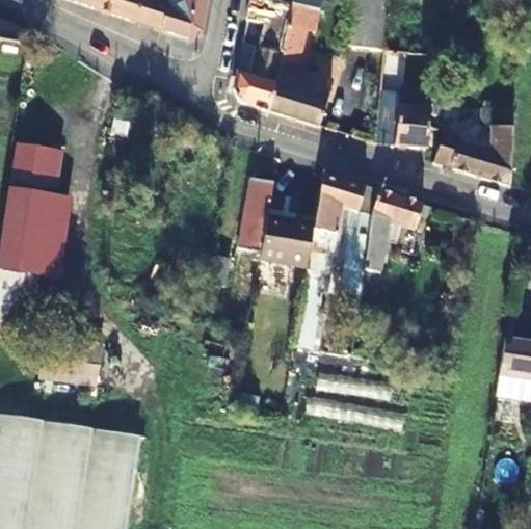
[(71,0),(162,32),(165,3),(155,0),(71,0)]
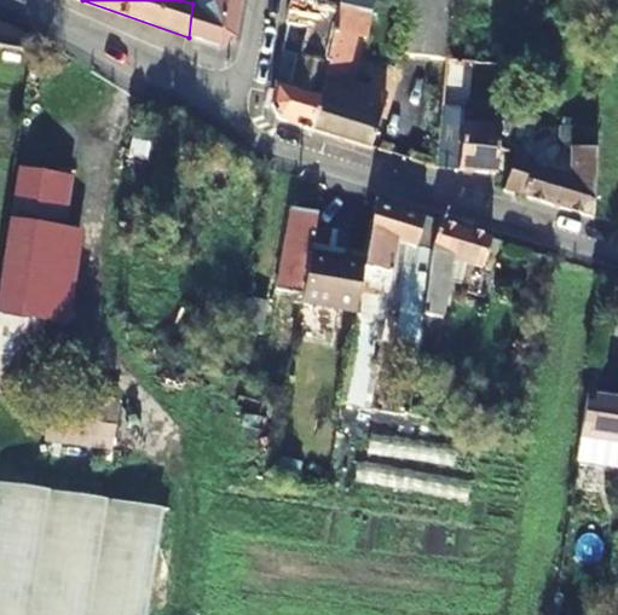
[(236,36),(242,0),(192,0),(192,4),(189,38),(217,47),(236,36)]
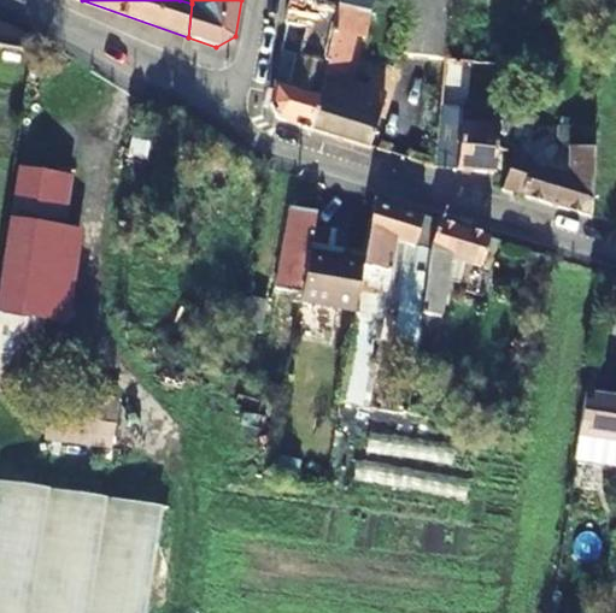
[(312,128),(338,4),(329,3),(327,0),(292,0),(287,25),(305,29),(300,52),(283,49),(273,102),(279,117),(312,128)]
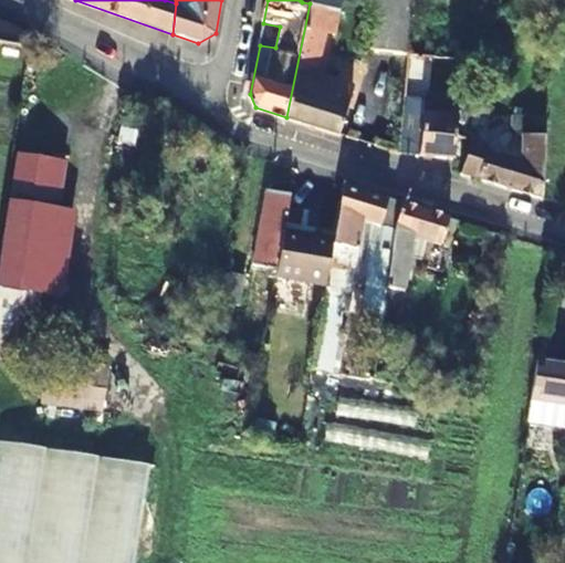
[(311,0),(310,3),(342,9),(343,0),(311,0)]
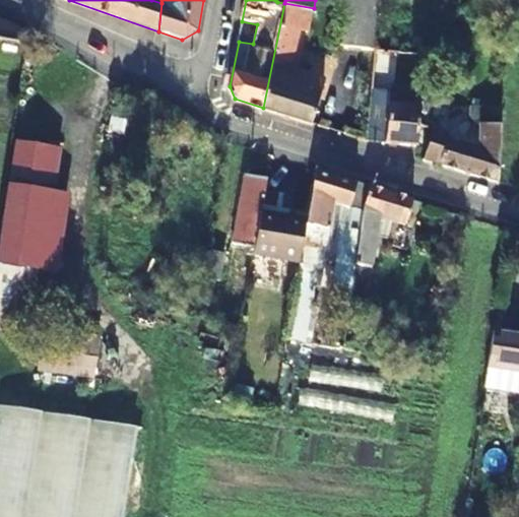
[(302,33),(309,34),(314,8),(284,3),(263,108),(311,123),(321,84),(289,74),(302,33)]
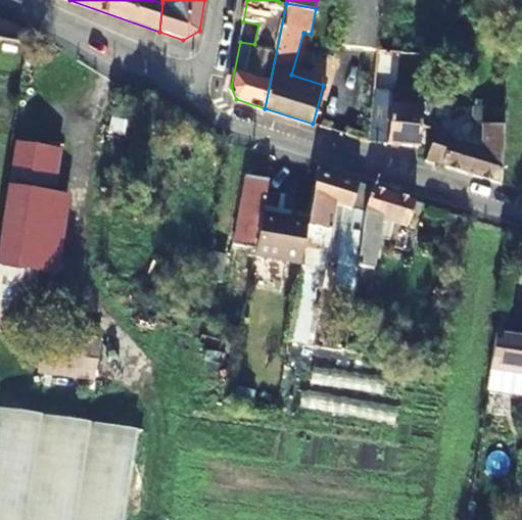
[(21,30),(0,18),(0,46),(17,54),(21,30)]
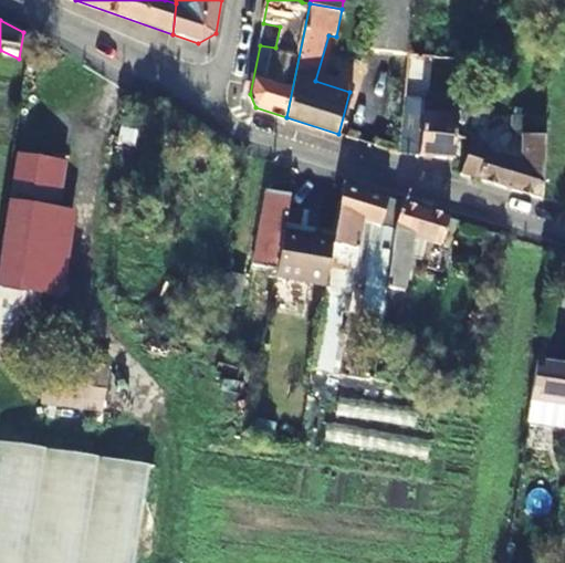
[(424,94),(404,93),(401,111),(398,150),(452,159),(456,133),(459,96),(424,94)]
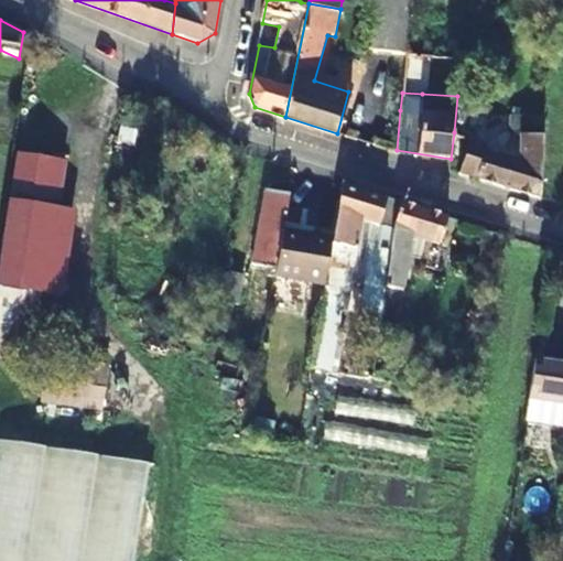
[(125,104),(121,129),(138,131),(141,106),(125,104)]
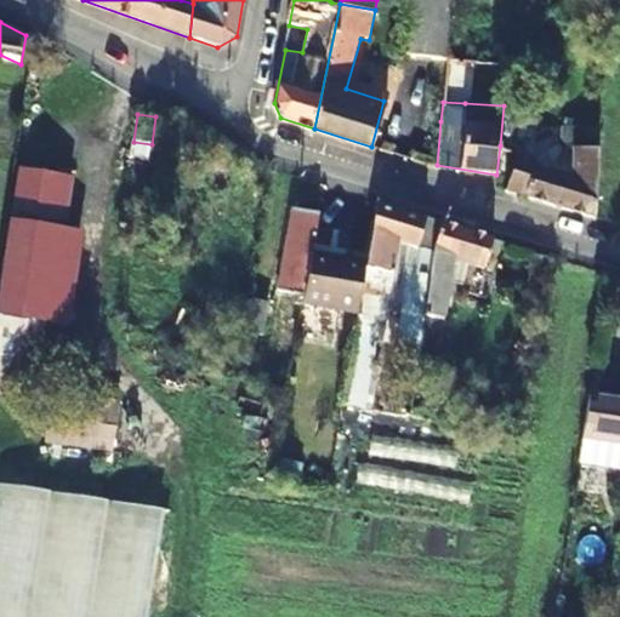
[(500,146),(496,175),(495,186),(595,215),(599,129),(566,125),(559,143),(551,141),(535,149),(534,156),(500,146)]
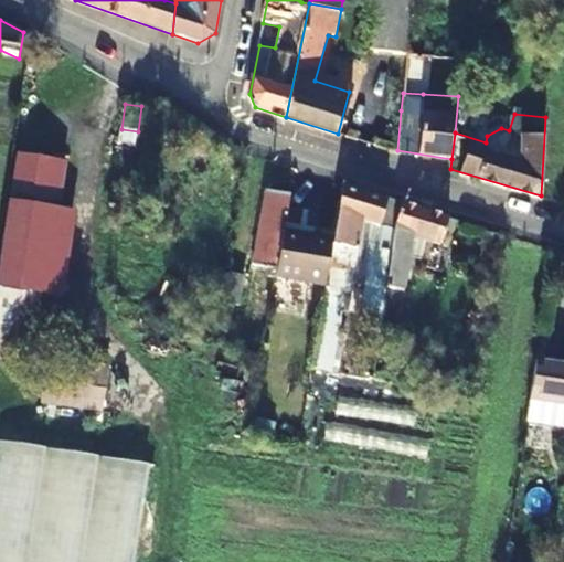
[(343,183),(330,262),(352,265),(354,250),(359,250),(363,223),(381,228),(389,198),(343,183)]
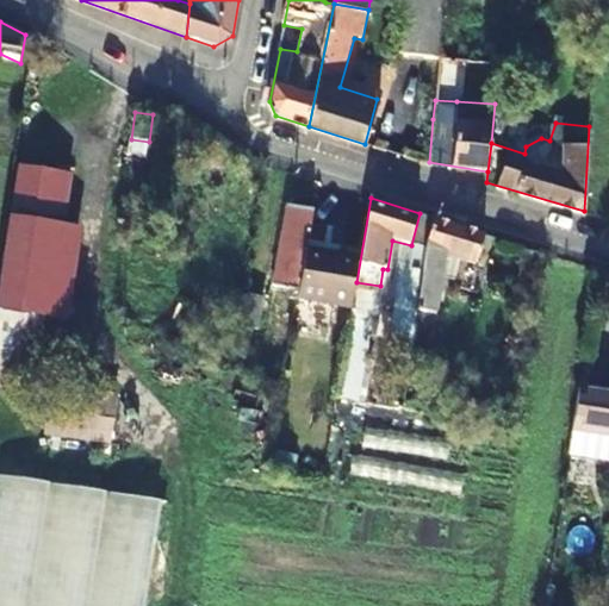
[(308,244),(314,206),(286,201),(272,282),(289,286),(287,294),(299,298),(300,295),(308,244)]
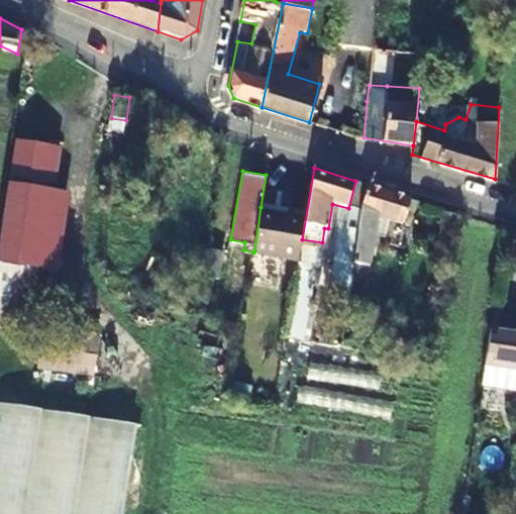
[(368,185),(359,212),(352,264),(368,265),(372,234),(375,234),(378,216),(404,224),(411,199),(368,185)]
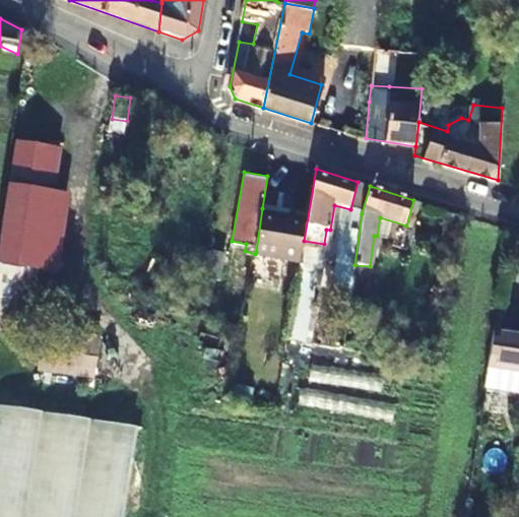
[(50,193),(10,188),(0,255),(0,262),(40,268),(50,193)]
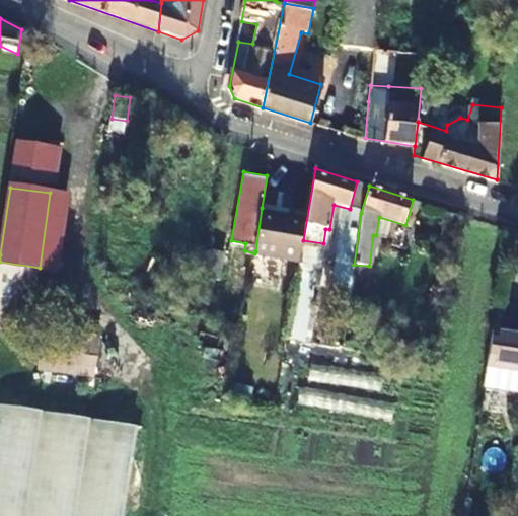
[(303,240),(307,219),(262,208),(255,251),(299,263),(303,240)]
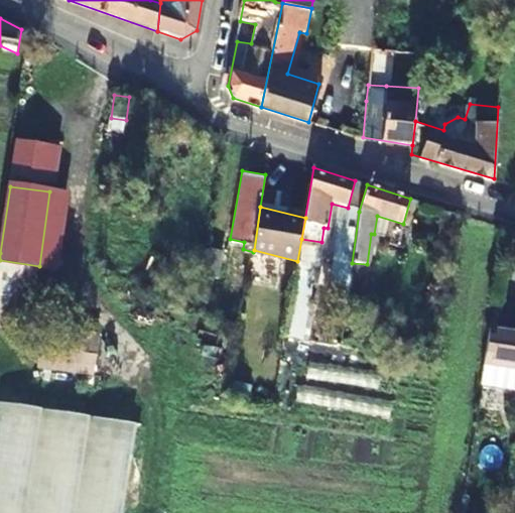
[(441,237),(454,239),(458,213),(445,210),(441,237)]
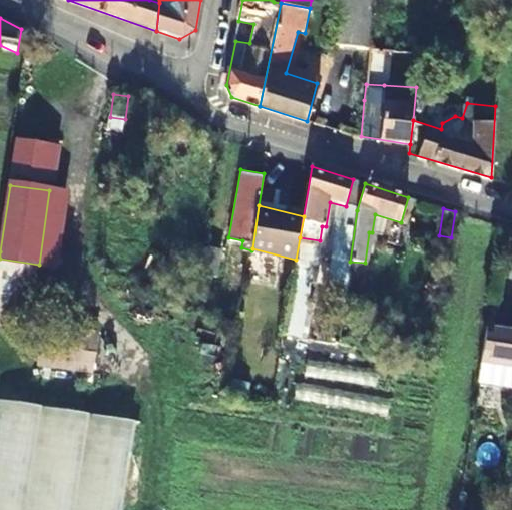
[(331,251),(327,287),(346,289),(350,255),(331,251)]
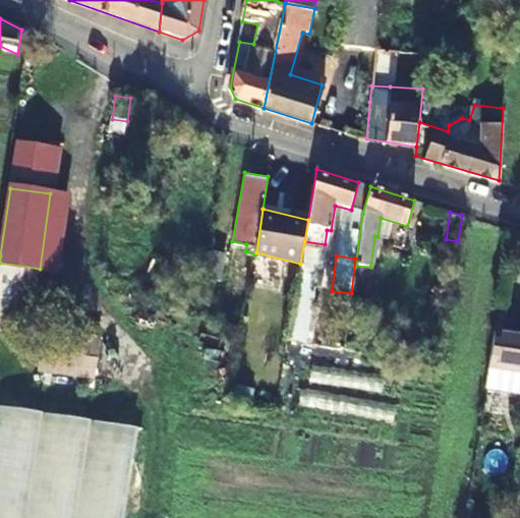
[(368,278),(370,267),(355,266),(354,277),(368,278)]
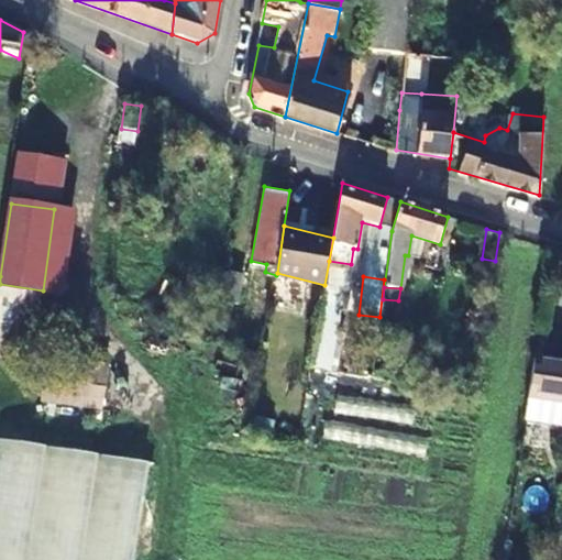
[(561,360),(539,357),(533,394),(561,397),(561,360)]
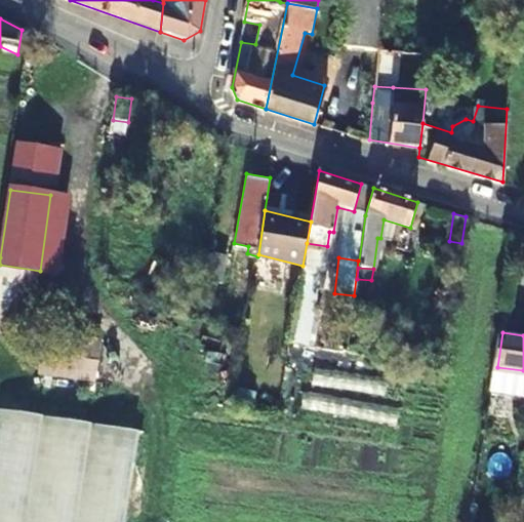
[(365,354),(366,344),(349,342),(348,352),(365,354)]
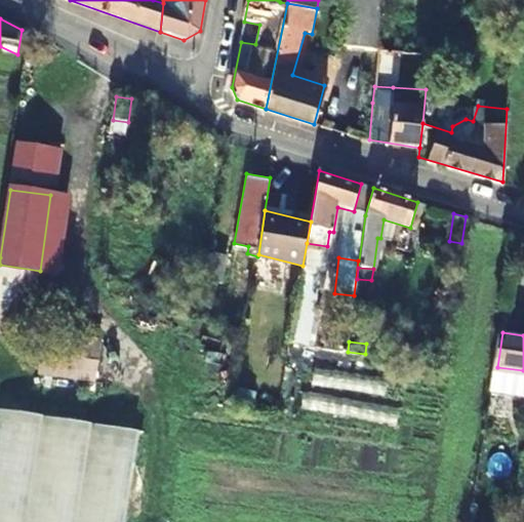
[(523,370),(497,367),(494,388),(523,394),(523,370)]
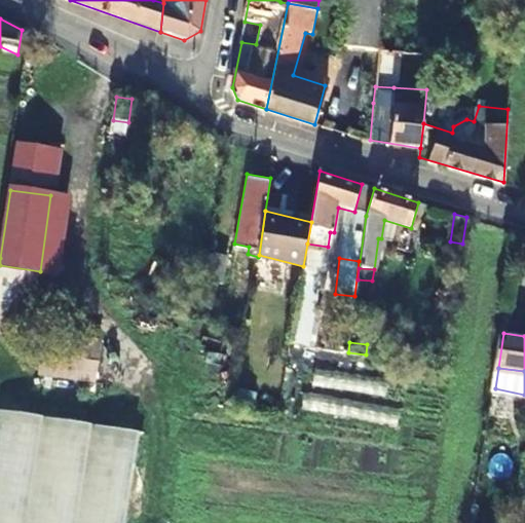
[(114,501),(126,503),(140,433),(88,422),(85,439),(101,442),(99,454),(115,457),(110,486),(116,487),(114,501)]
